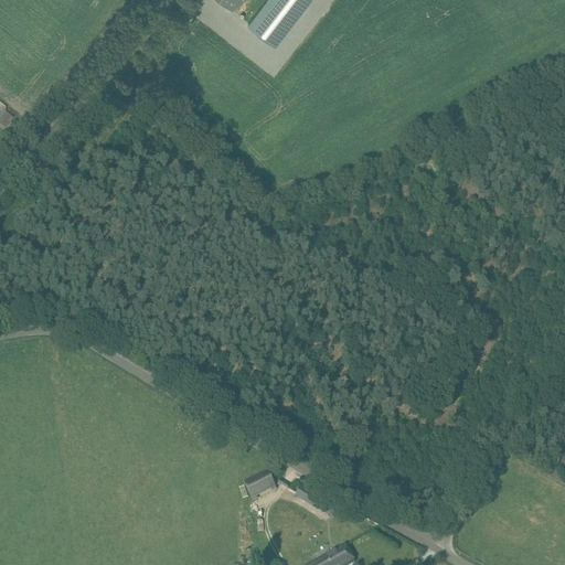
[(217,0),(232,11),(240,0),(217,0)]
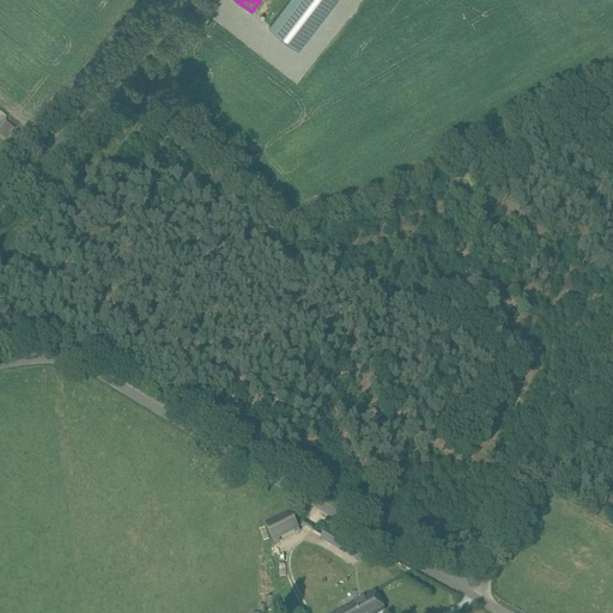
[(289,0),(269,25),(301,49),(337,0),(289,0)]
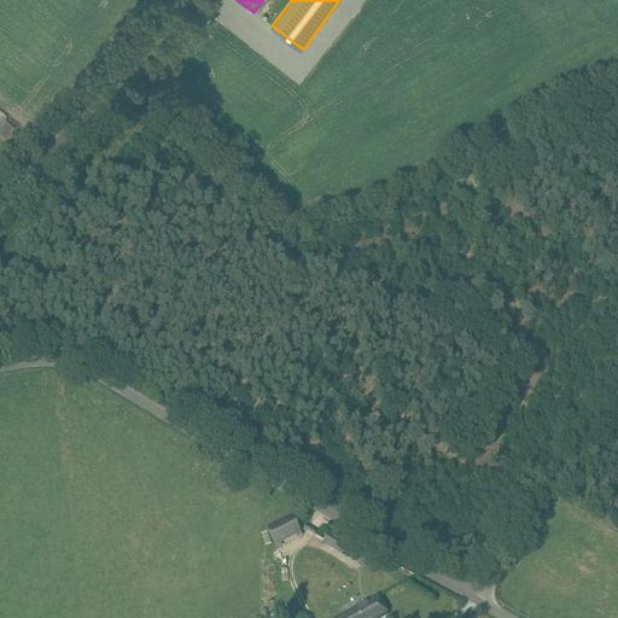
[(275,544),(302,535),(296,516),(268,525),(275,544)]
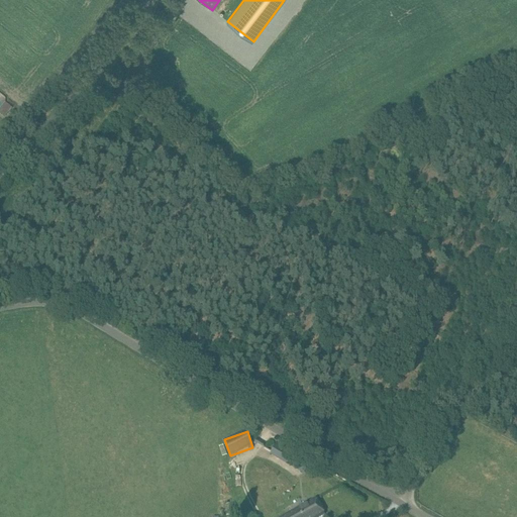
[(288,449),(282,459),(298,469),(304,458),(288,449)]
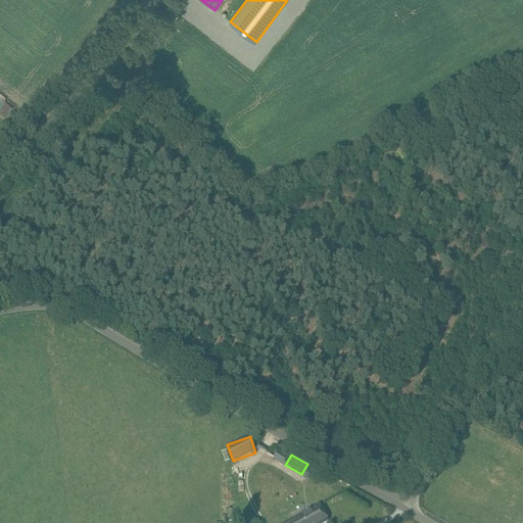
[(287,522),(325,522),(329,521),(320,505),(287,522)]
